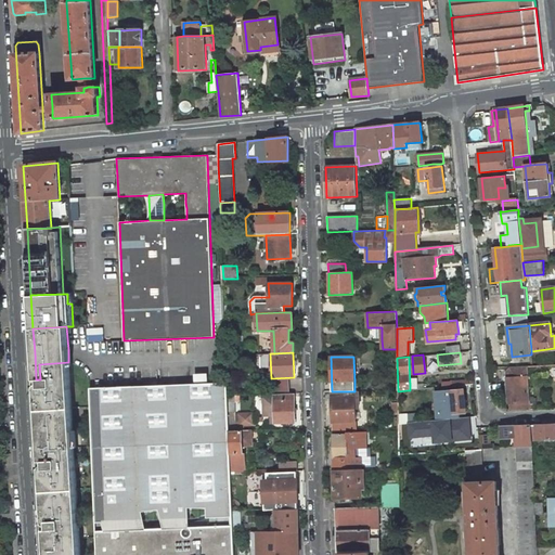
[(47,554),(80,554),(74,448),(72,449),(71,441),(74,441),(68,362),(39,364),(40,379),(40,384),(38,384),(37,387),(37,392),(41,392),(44,455),(46,465),(43,465),(41,467),(42,474),(44,474),(46,491),(43,491),(43,508),(49,507),(49,516),(44,516),(44,523),(47,524),(49,525),(50,529),(50,537),(46,537),(47,554)]
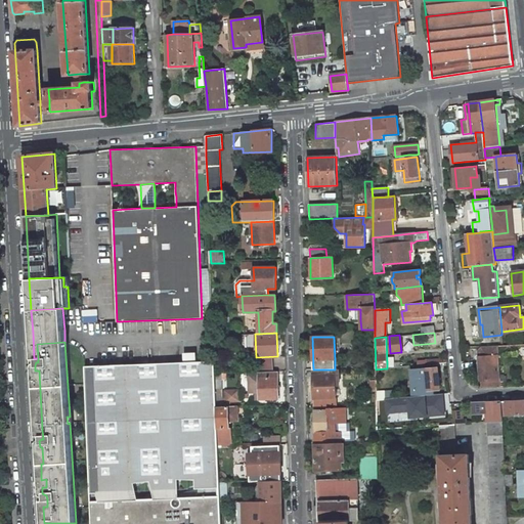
[(498,346),(481,347),(479,350),(481,381),(482,381),(500,379),(498,346)]
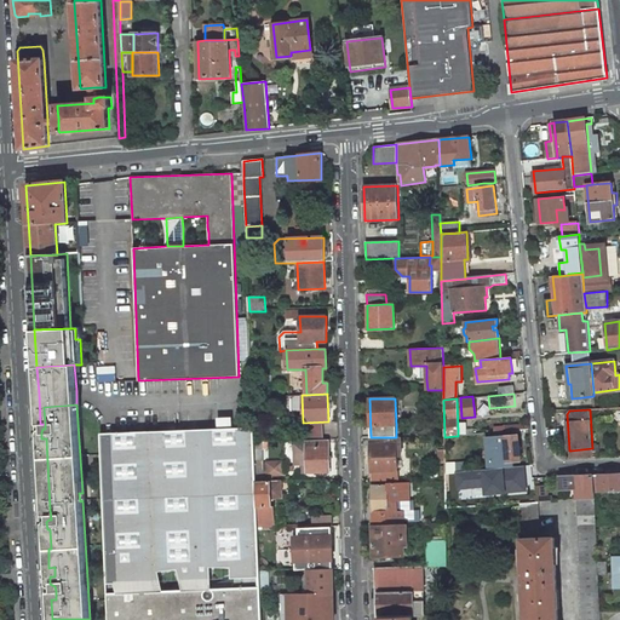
[(101,434),(108,619),(262,619),(260,587),(259,572),(258,530),(258,524),(256,481),(256,474),(254,448),(254,442),(254,428),(101,434)]
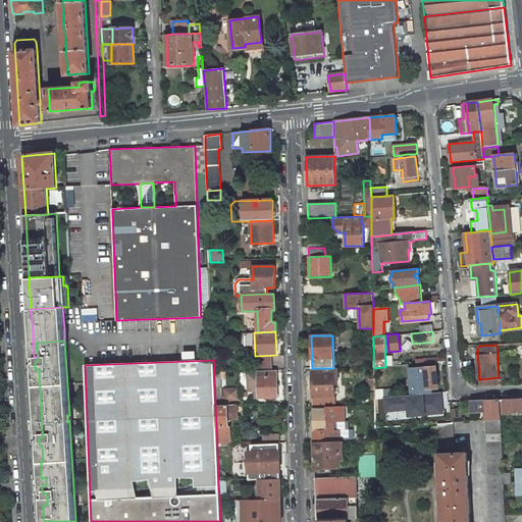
[(275,361),(260,361),(260,369),(275,369),(275,361)]
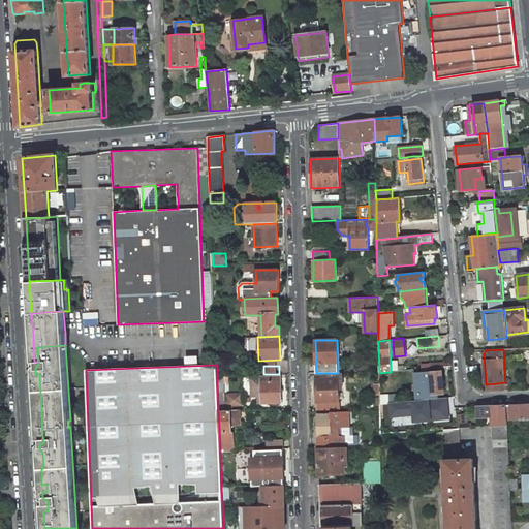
[(441,371),(417,373),(418,384),(417,384),(419,400),(438,399),(437,394),(443,393),(441,371)]
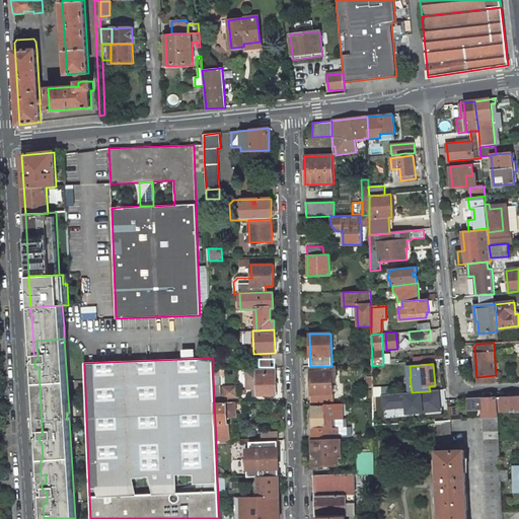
[(331,366),(314,366),(314,372),(310,372),(311,400),(323,400),(323,394),(332,394),(331,366)]
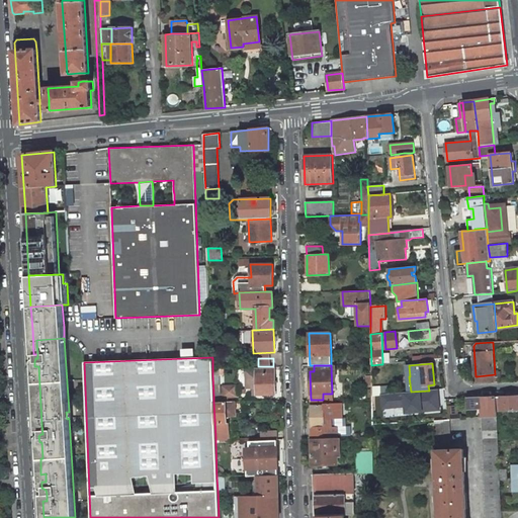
[(275,395),(274,367),(252,368),(245,368),(246,389),(253,389),(256,389),(256,395),(275,395)]
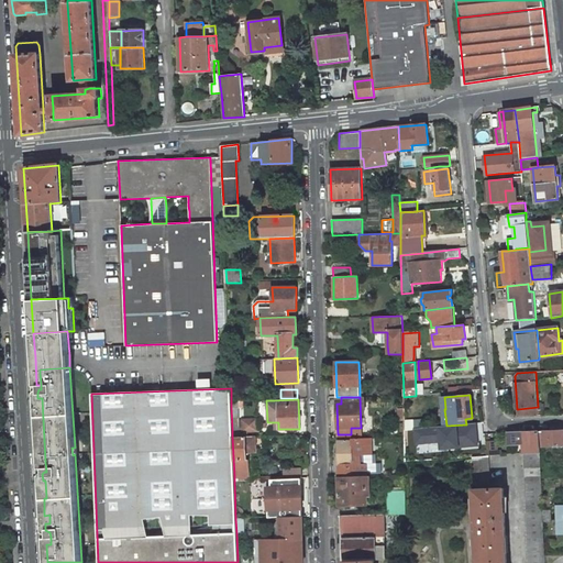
[(404,421),(404,430),(424,428),(424,419),(404,421)]
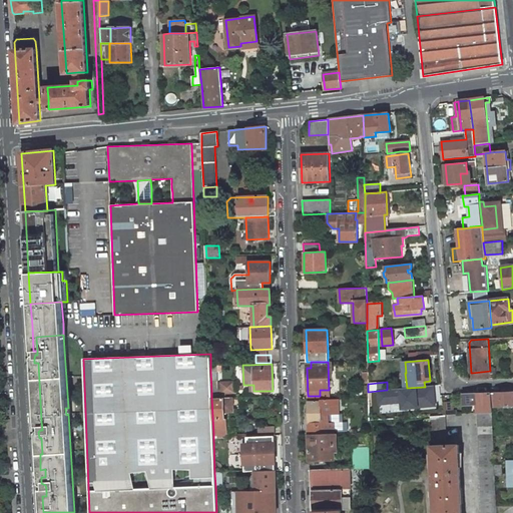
[(233,383),(220,384),(220,393),(233,393),(233,383)]
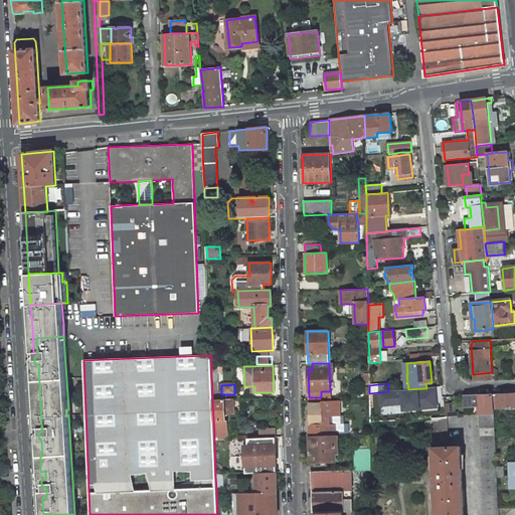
[(384,402),(388,401),(388,391),(369,393),(370,422),(381,421),(381,416),(381,408),(381,402),(384,402)]
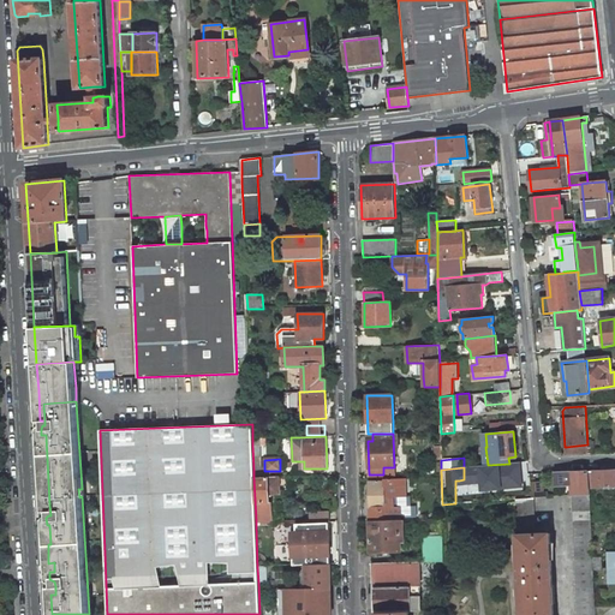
[(590,488),(614,485),(614,470),(589,471),(590,488)]
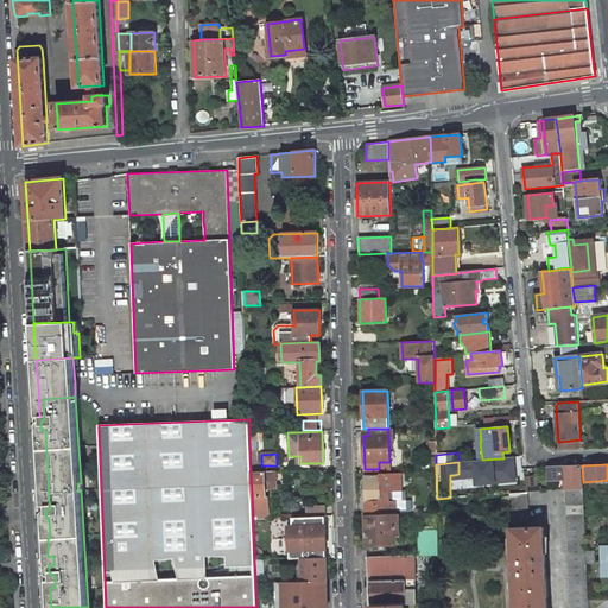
[(582,466),(549,468),(549,480),(564,479),(565,491),(583,489),(583,482),(582,466)]
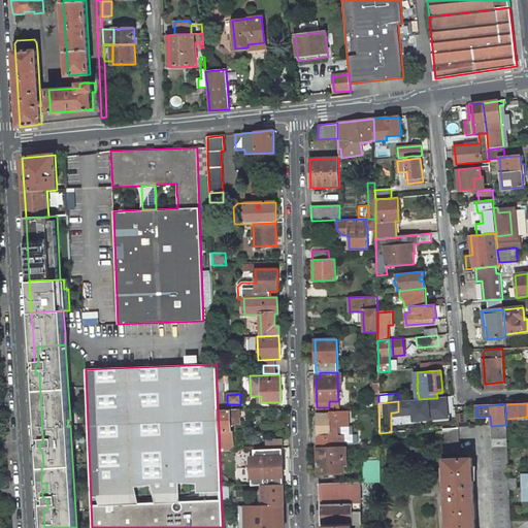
[(230,424),(237,424),(236,409),(227,409),(222,409),(218,409),(220,447),(231,447),(231,431),(230,424)]
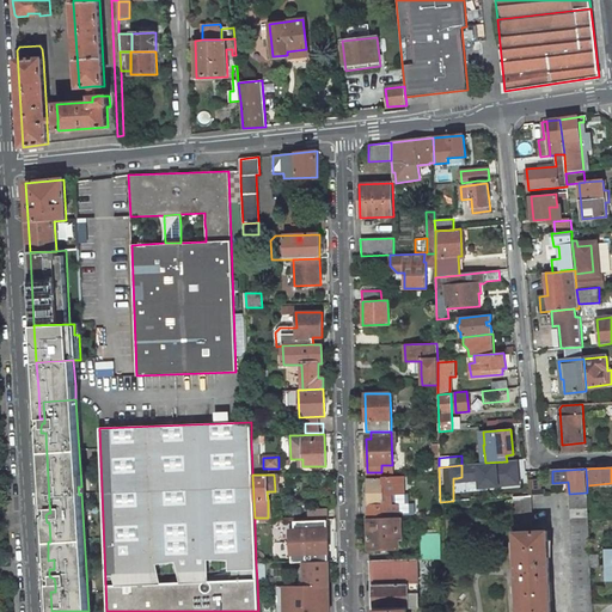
[(367,479),(368,519),(398,518),(397,505),(392,505),(392,495),(403,495),(403,476),(381,477),(381,479),(367,479)]
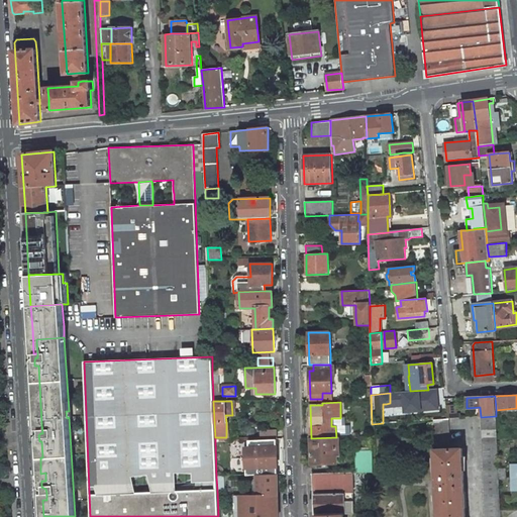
[(439,419),(449,418),(448,406),(438,406),(439,419)]
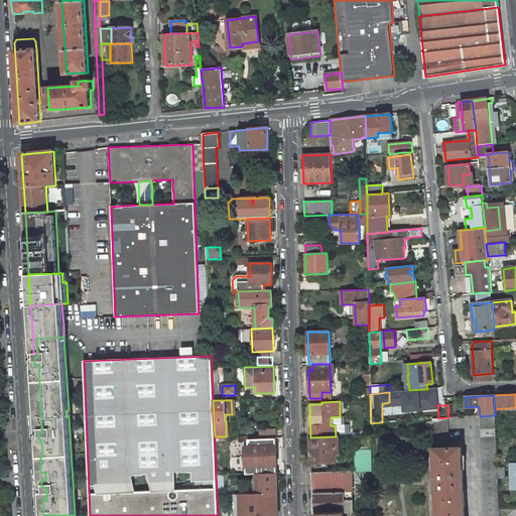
[(480,416),(484,515),(499,515),(499,508),(495,415),(480,416)]
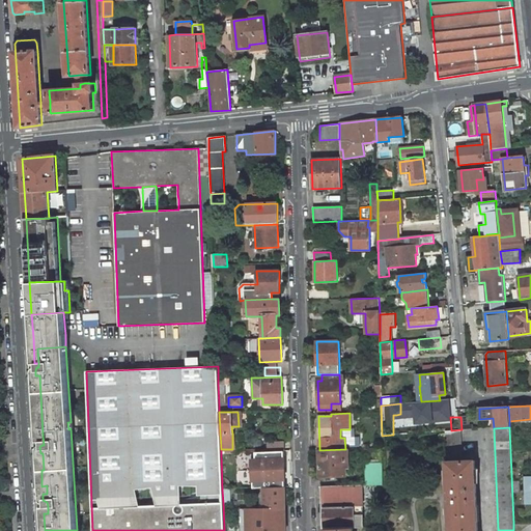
[(446,463),(448,530),(477,530),(475,460),(464,462),(460,430),(445,431),(447,462),(446,463)]
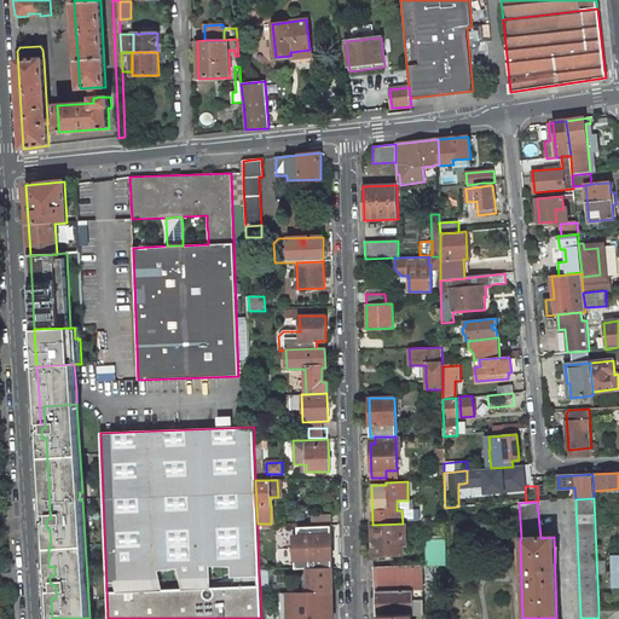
[(314,527),(330,526),(330,515),(313,516),(314,527)]
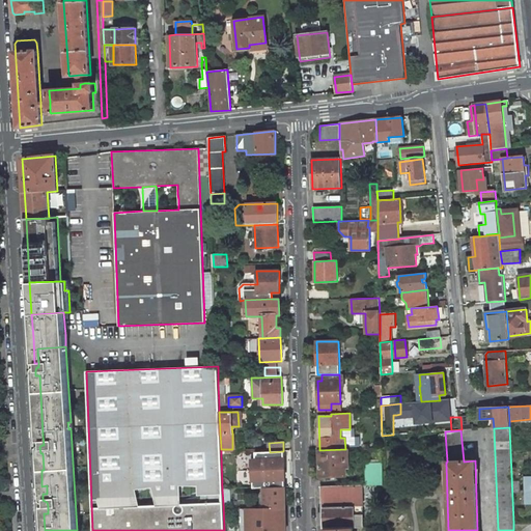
[(319,450),(319,476),(345,476),(345,449),(319,450)]
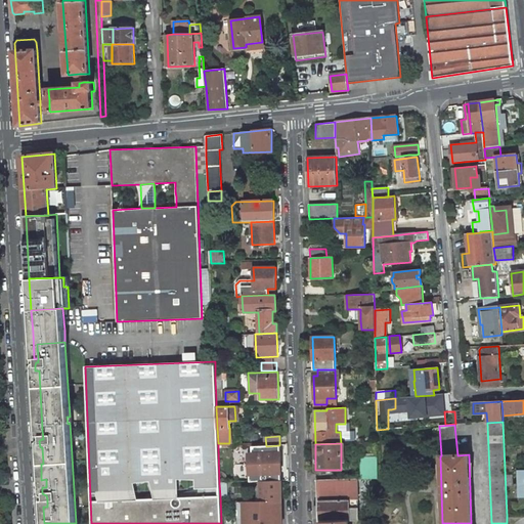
[(280,482),(279,445),(266,446),(252,446),(253,457),(249,457),(250,482),(260,482),(280,482)]
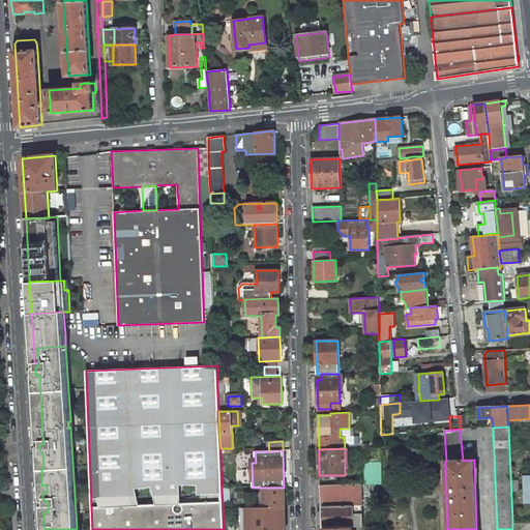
[(364,469),(364,484),(382,484),(381,469),(364,469)]
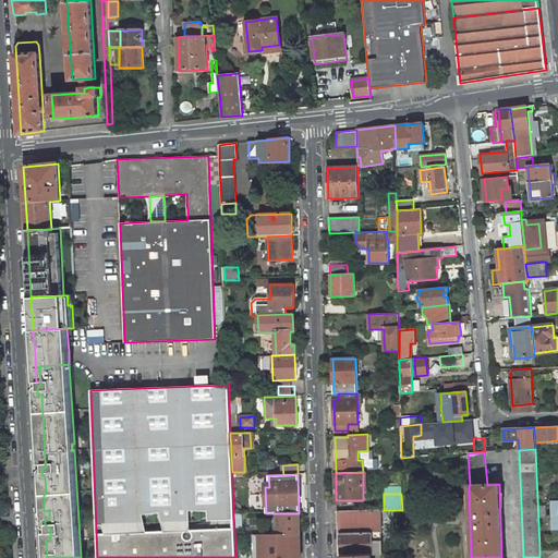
[(381,532),(381,509),(337,511),(338,533),(381,532)]
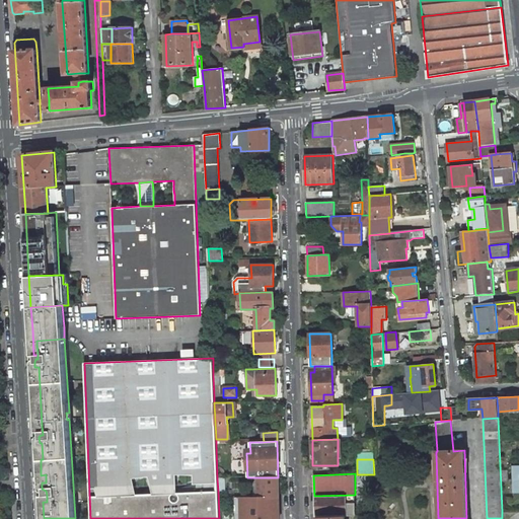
[(254,494),(258,494),(258,497),(240,497),(241,518),(279,518),(279,502),(276,502),(276,497),(279,497),(278,477),(257,477),(258,483),(254,483),(254,494)]
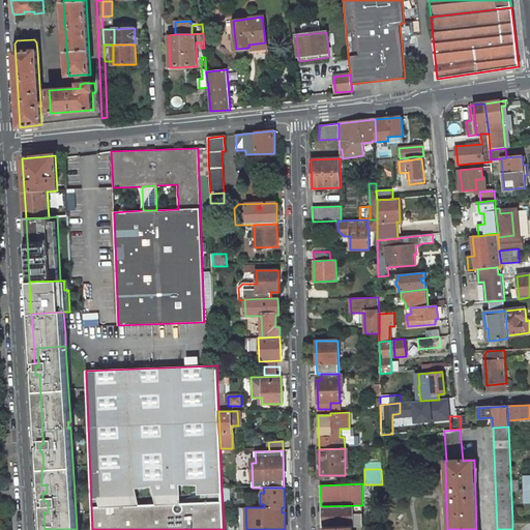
[(238,501),(238,489),(222,489),(223,502),(238,501)]
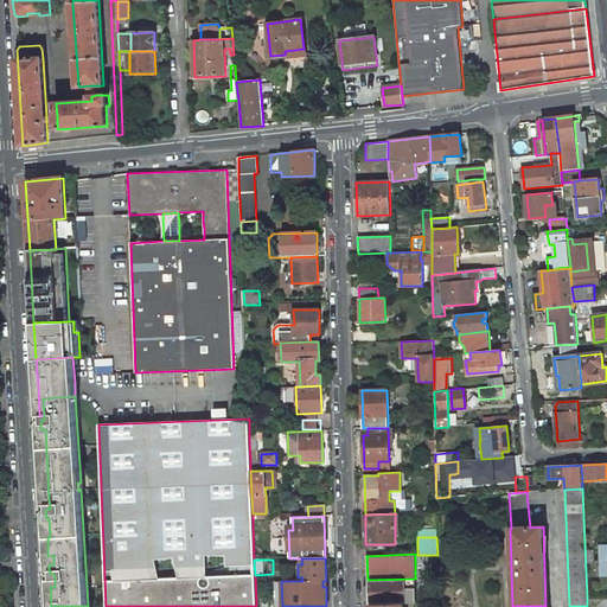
[(416,604),(415,579),(368,580),(368,605),(371,605),(403,604),(416,604)]
